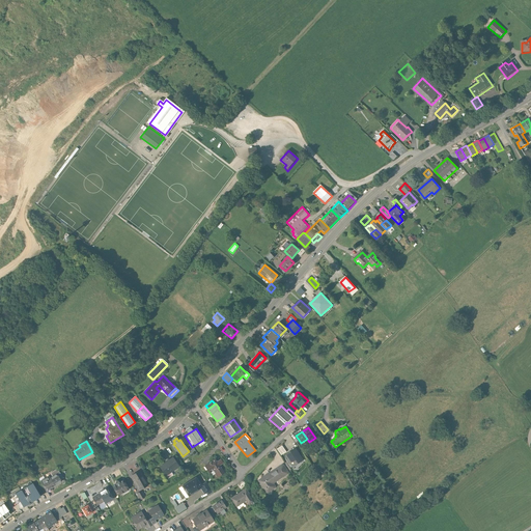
[(286,452),(282,445),(277,448),(281,455),(286,452)]
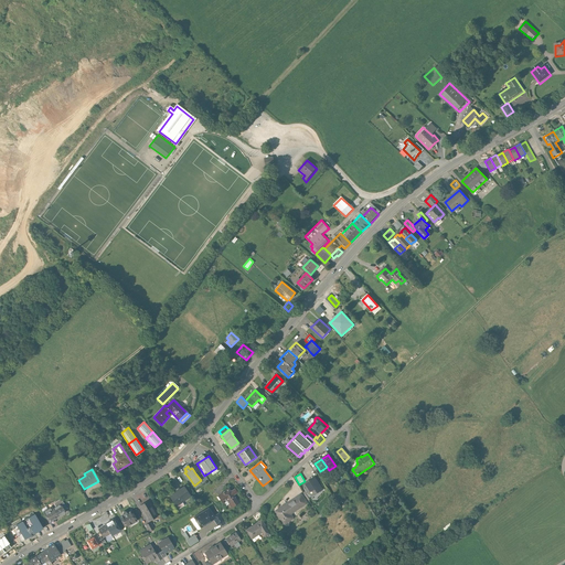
[(322,489),(315,478),(305,484),(308,488),(307,489),(309,492),(310,492),(312,494),(322,489)]
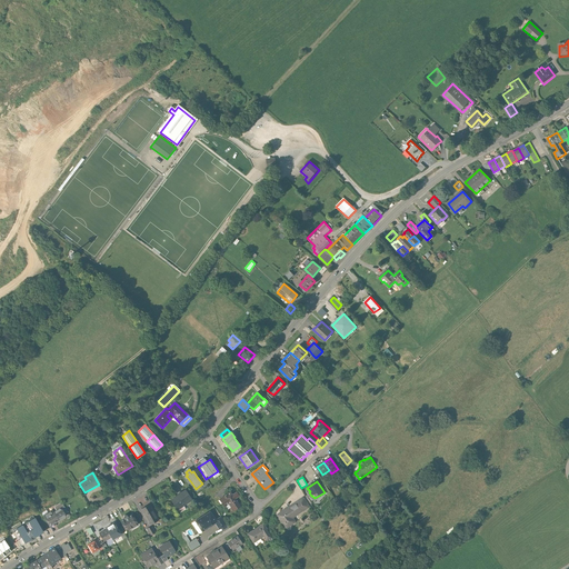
[(186,490),(171,500),(178,509),(183,506),(191,500),(186,490)]
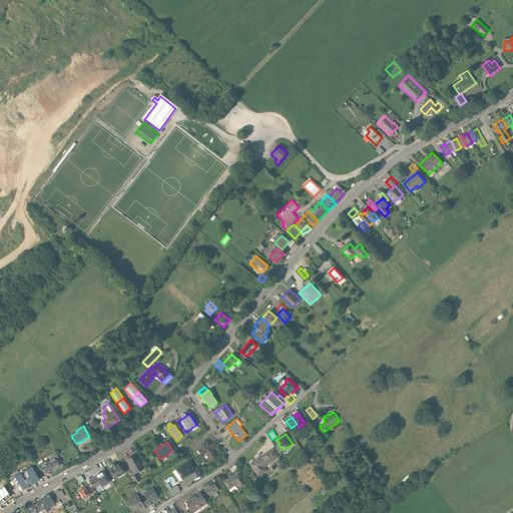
[(207,443),(197,450),(200,455),(204,453),(209,460),(216,456),(211,449),(214,447),(212,443),(209,445),(207,443)]
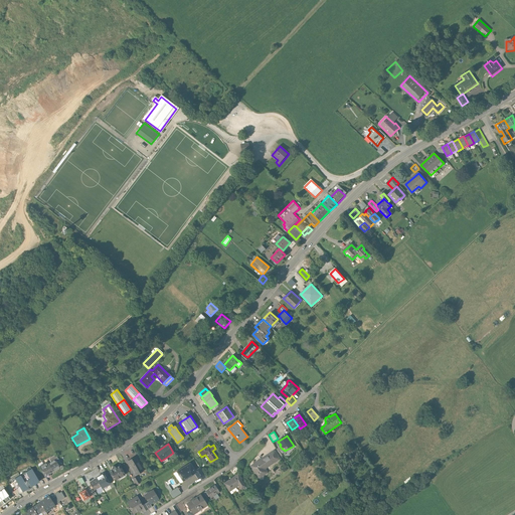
[(274,451),(251,465),(251,466),(251,468),(259,477),(260,478),(261,478),(267,474),(267,473),(267,472),(266,471),(266,469),(266,468),(279,460),(280,459),(280,458),(276,451),(275,451),(274,451)]
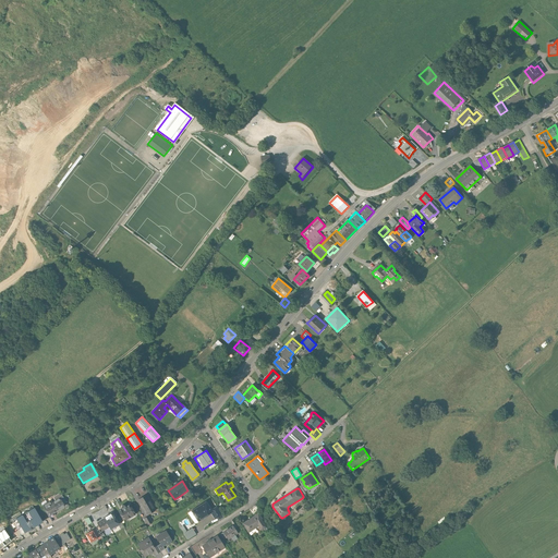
[(59,494),(53,497),(56,501),(52,502),(58,510),(64,506),(63,504),(67,502),(62,495),(60,496),(59,494)]
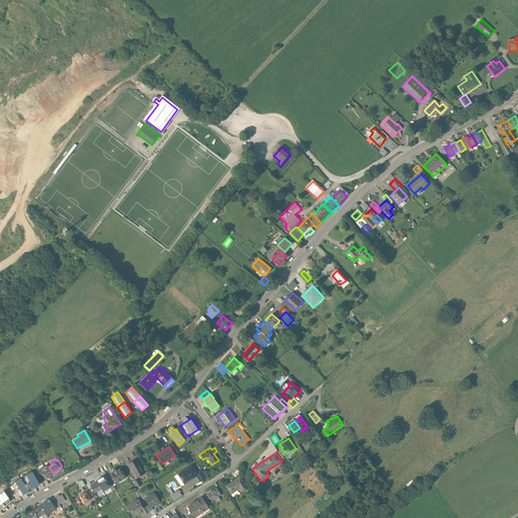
[(144,473),(136,459),(128,463),(137,478),(144,473)]
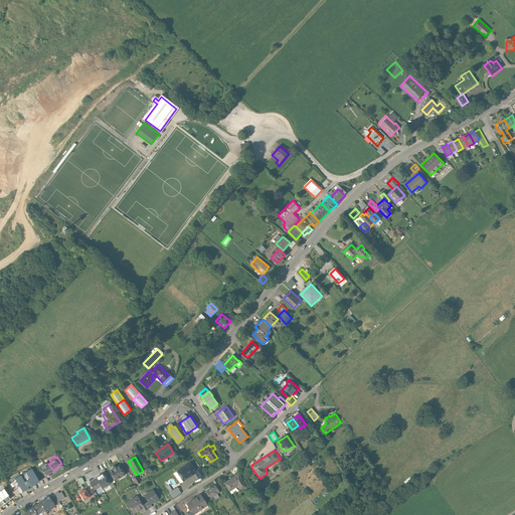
[(48,464),(47,463),(39,468),(44,477),(53,471),(48,464)]
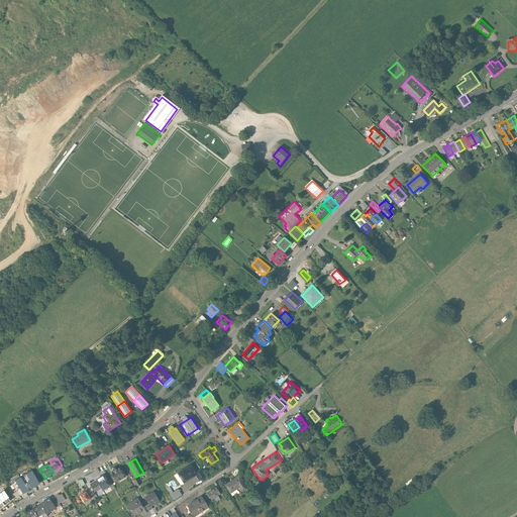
[(195,473),(190,464),(175,475),(181,485),(195,476),(197,475),(195,473)]
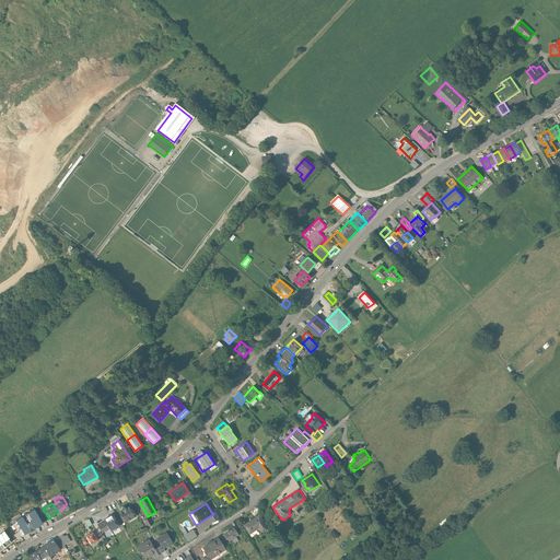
[(130,506),(126,509),(125,508),(124,506),(123,506),(123,508),(121,508),(121,509),(121,510),(123,511),(118,513),(123,520),(124,518),(126,522),(136,516),(130,506)]
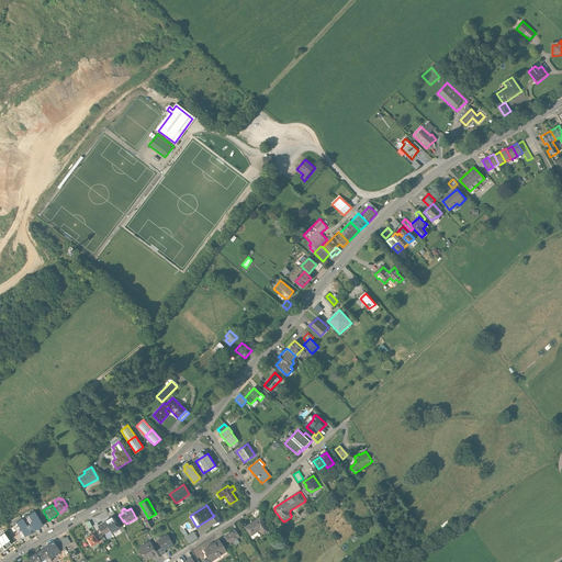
[(217,509),(212,514),(214,516),(212,517),(216,523),(218,521),(221,523),(225,520),(217,509)]
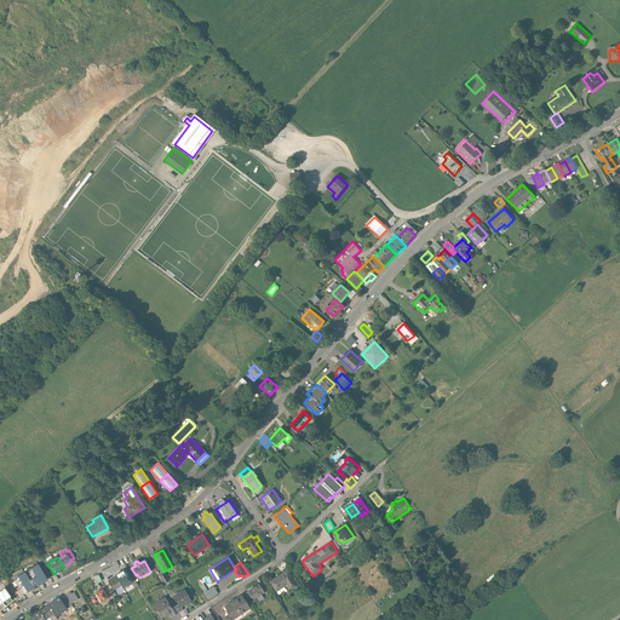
[(38,564),(15,579),(23,595),(34,589),(35,590),(39,587),(39,586),(47,580),(38,564)]
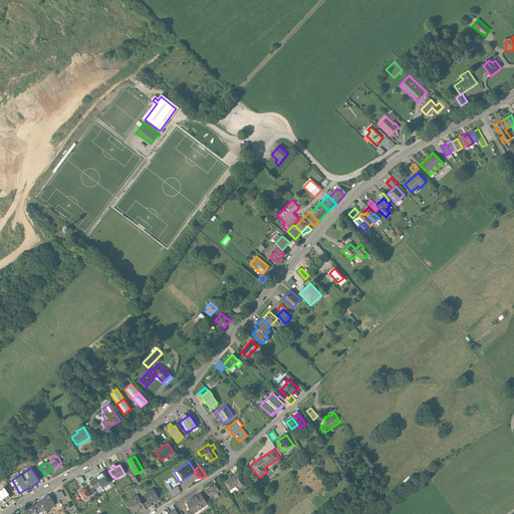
[(110,482),(104,472),(95,478),(96,479),(100,486),(101,488),(110,482)]
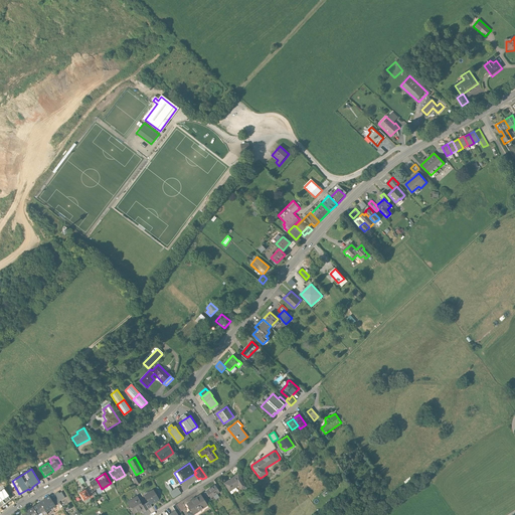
[(242,480),(238,474),(223,483),(229,492),(238,486),(241,490),(246,487),(241,480),(242,480)]
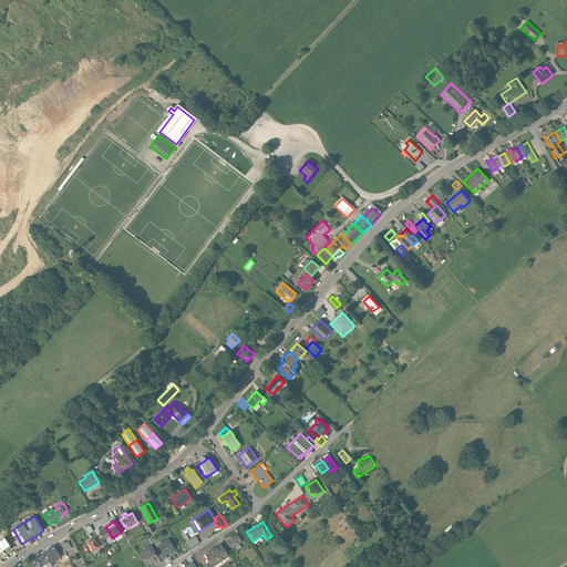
[(106,528),(99,533),(104,542),(105,540),(104,539),(111,536),(106,528)]
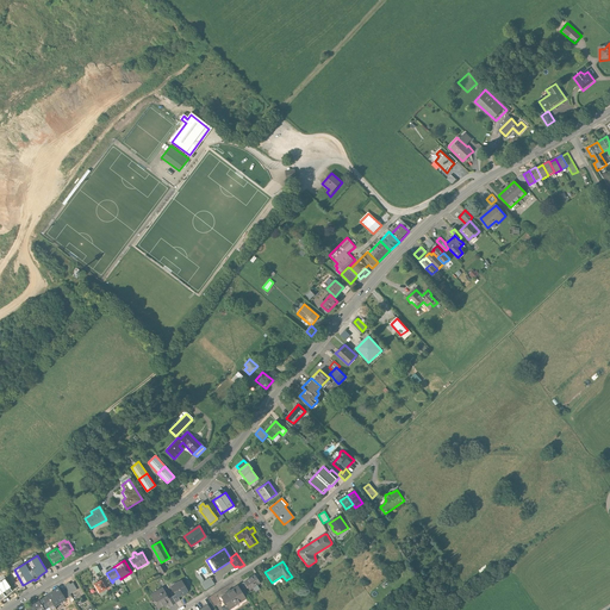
[(6,579),(4,576),(0,578),(0,589),(5,597),(12,592),(10,587),(11,587),(5,579),(6,579)]
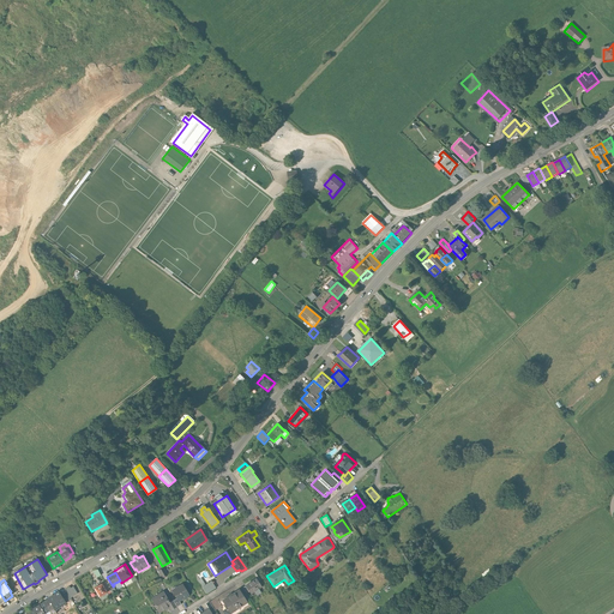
[(257,579),(246,585),(251,594),(262,588),(257,579)]
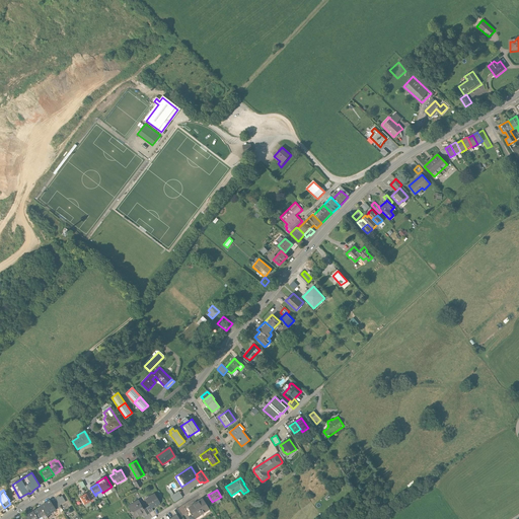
[(181,497),(178,492),(171,497),(174,502),(181,497)]
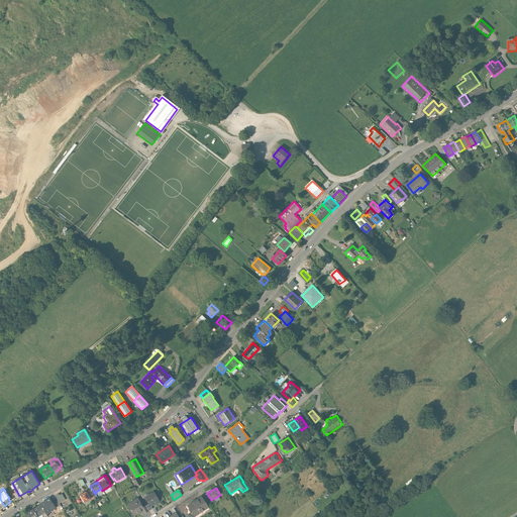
[(90,499),(86,492),(80,496),(84,503),(90,499)]
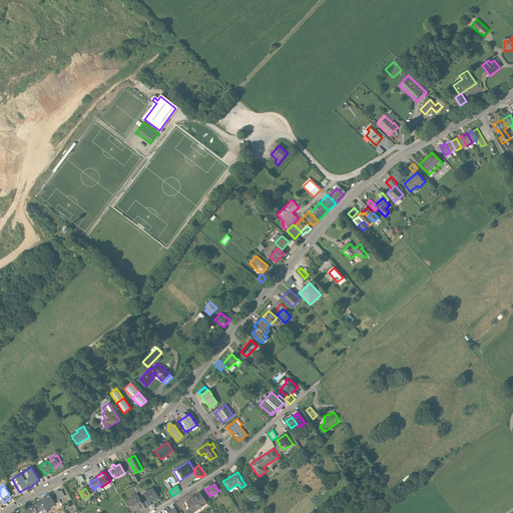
[(152,488),(144,493),(148,500),(149,502),(157,497),(152,488)]
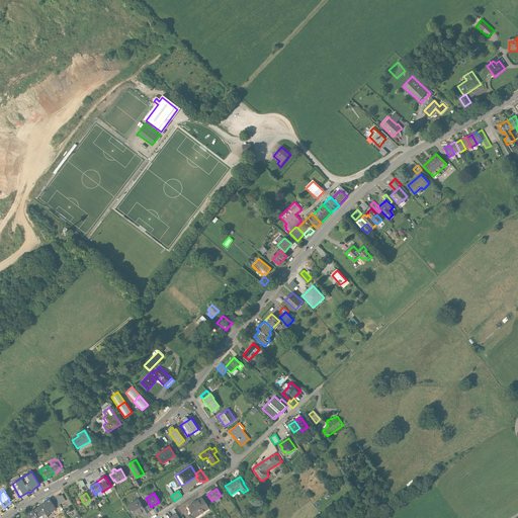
[(56,498),(57,501),(60,505),(66,502),(62,495),(60,497),(59,496),(56,498)]
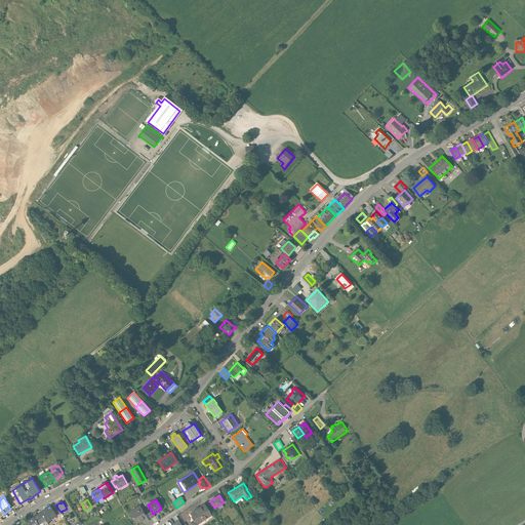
[(204,505),(191,514),(194,520),(197,524),(211,516),(204,505)]
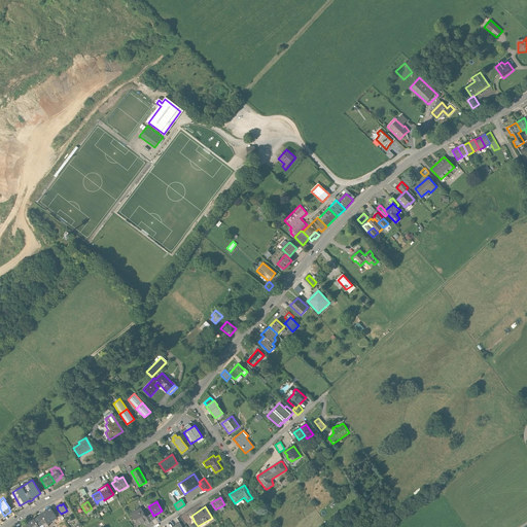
[(146,518),(140,507),(130,514),(137,526),(145,521),(144,519),(146,518)]
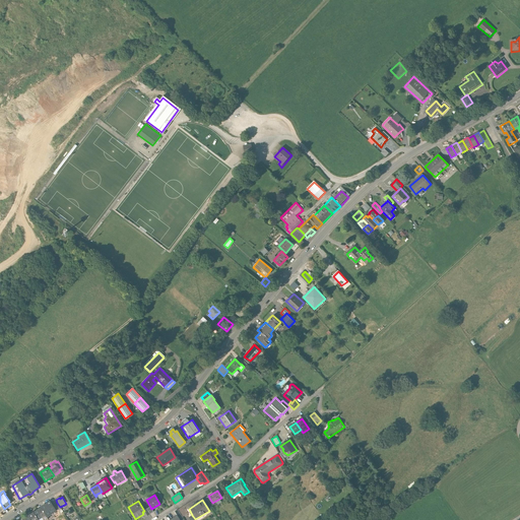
[(50,502),(41,508),(44,512),(43,512),(45,515),(45,516),(47,517),(56,511),(53,506),(50,502)]
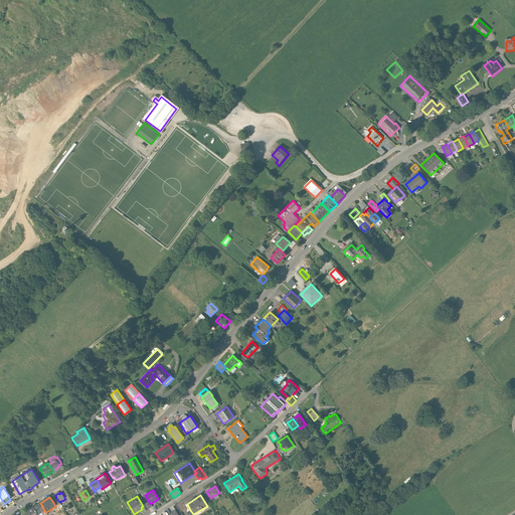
[(56,498),(52,501),(55,506),(60,503),(59,502),(56,498)]
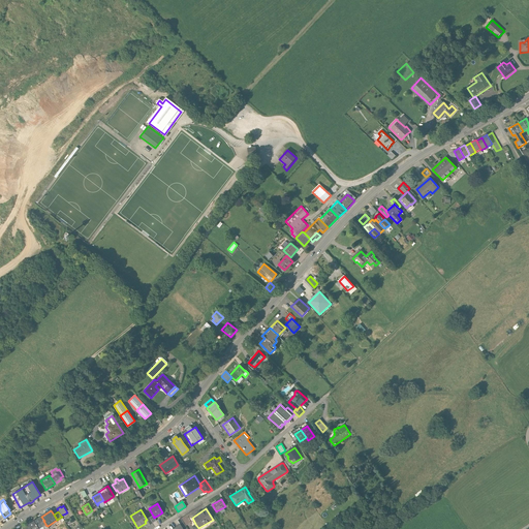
[(44,521),(41,517),(38,520),(42,527),(43,528),(48,528),(49,528),(48,526),(45,525),(45,524),(43,521),(44,521)]
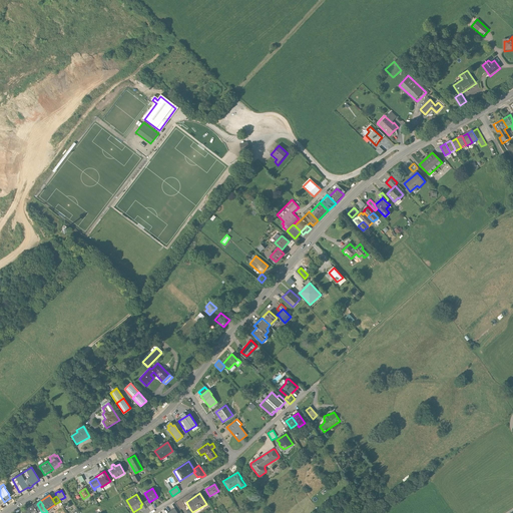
[(148,507),(144,502),(142,504),(140,505),(141,507),(143,510),(148,507)]
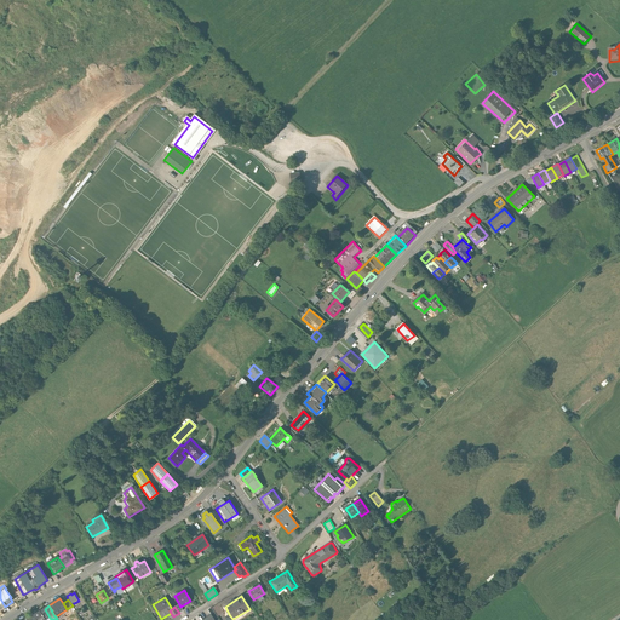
[(50,618),(45,609),(40,612),(45,619),(50,618)]
